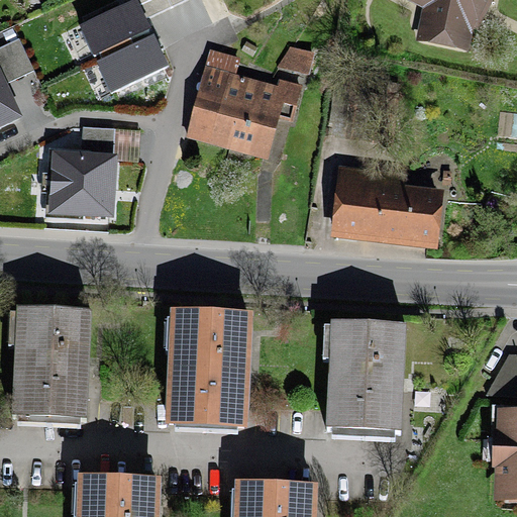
[(134,0),(144,19),(185,0),(134,0)]
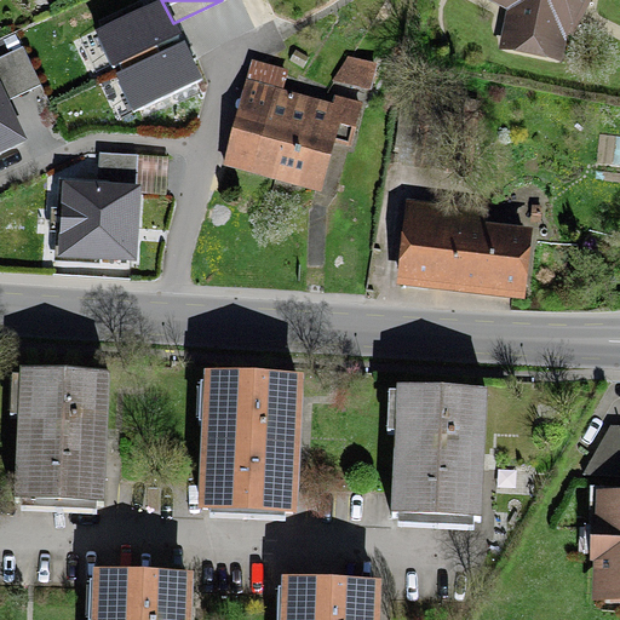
[(501,0),(516,7),(509,47),(556,56),(561,32),(574,0),(501,0)]
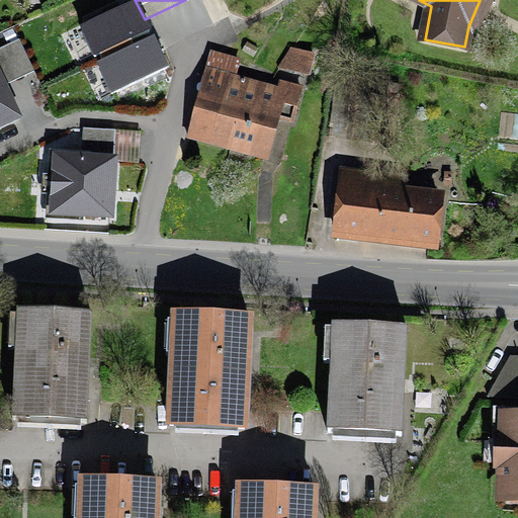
[(148,28),(136,1),(81,26),(94,54),(98,51),(102,60),(98,62),(111,90),(165,64),(152,36),(133,46),(128,37),(148,28)]
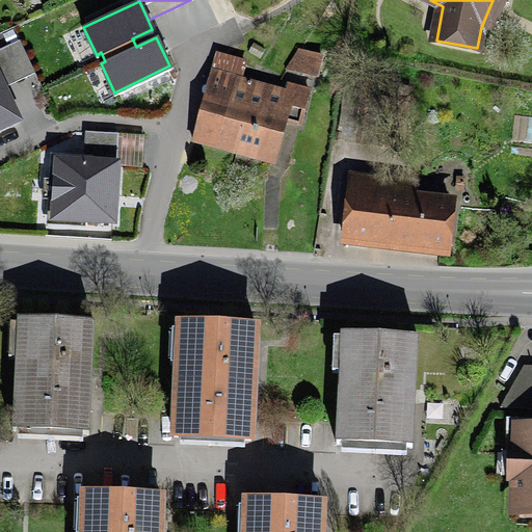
[(289,95),(213,73),(192,143),(194,143),(198,131),(274,152),(283,121),(300,126),(311,91),(292,86),(289,95)]
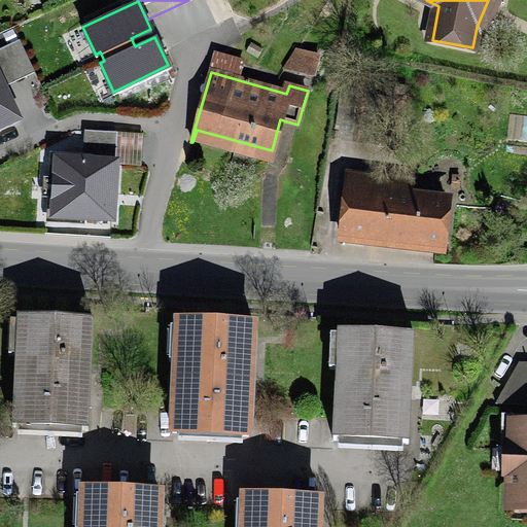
[(0,126),(14,119),(0,89),(0,126)]
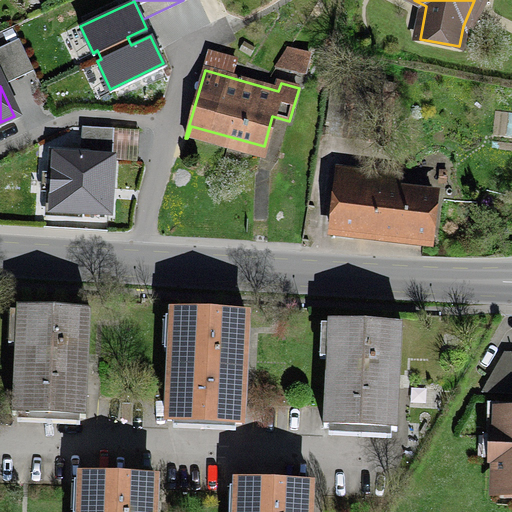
[(80,158),(57,156),(54,212),(108,215),(112,130),(82,127),(80,158)]
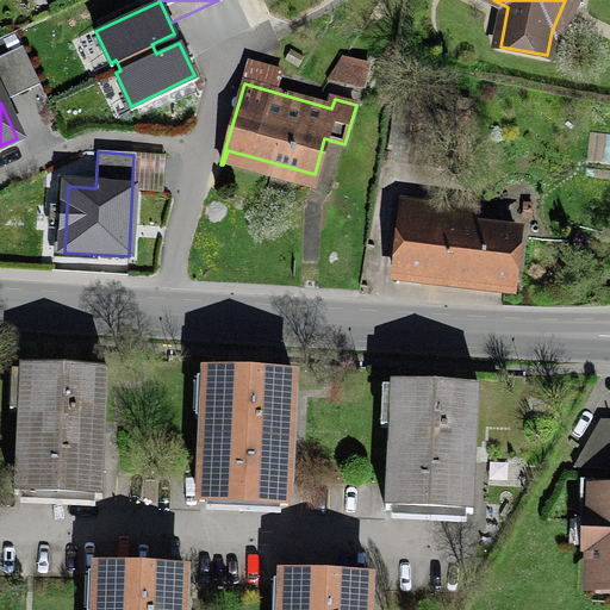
[(458,213),(405,207),(398,269),(511,282),(516,240),(455,234),(458,213)]
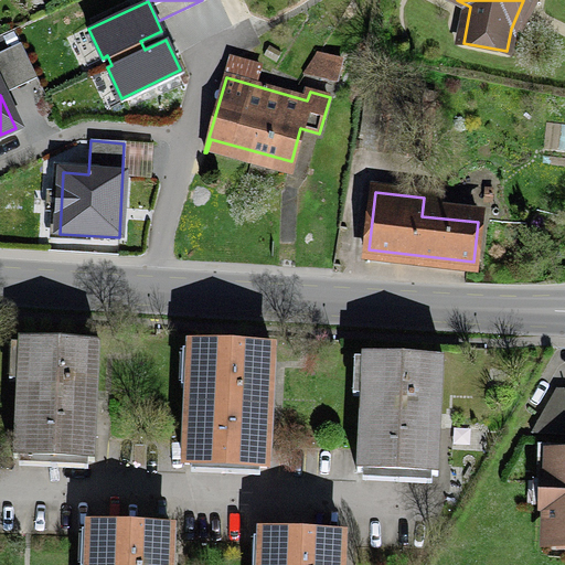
[(277,340),(187,336),(180,464),(272,468),(277,340)]
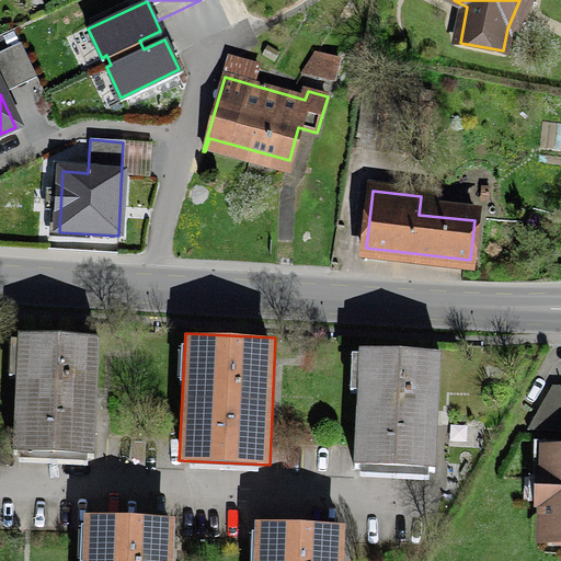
[(99,342),(19,338),(13,455),(92,458),(99,342)]
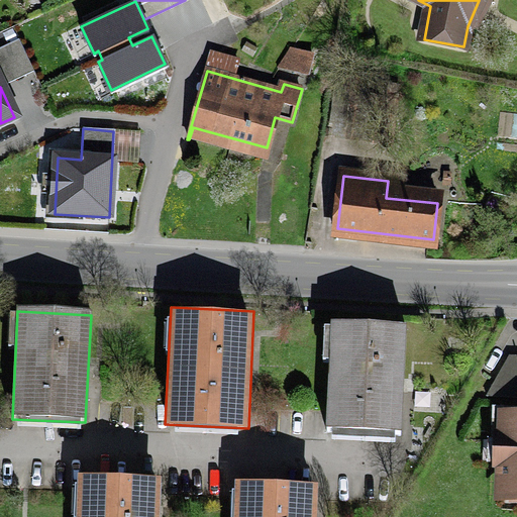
[(405,329),(331,325),(326,432),(400,435),(405,329)]
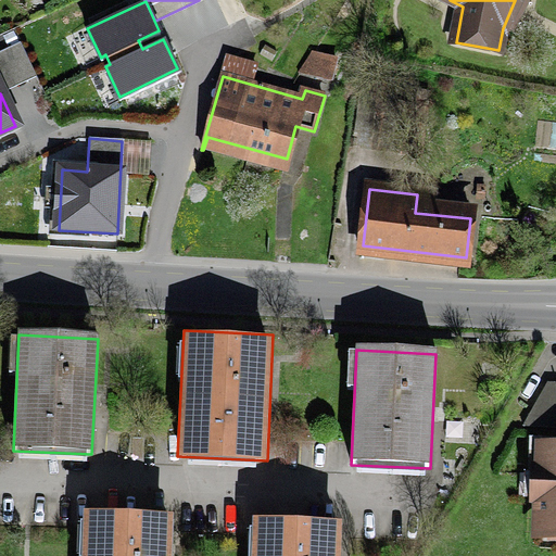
[(555,384),(547,384),(525,426),(555,427),(555,384)]
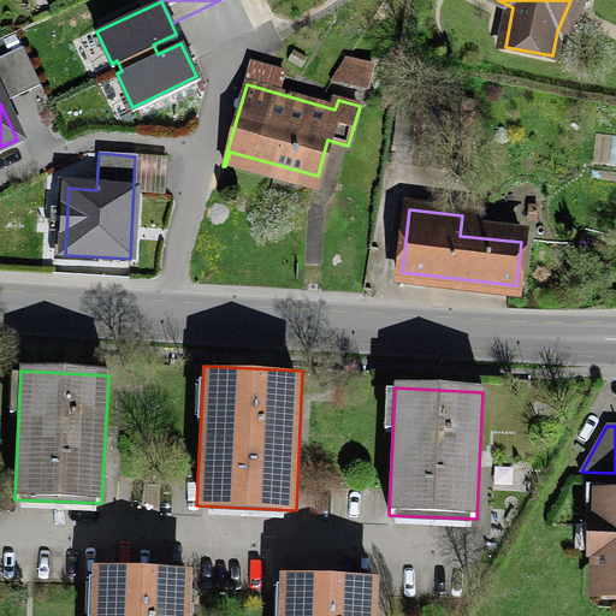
[(615,501),(602,502),(600,523),(591,523),(591,552),(599,552),(598,590),(615,591),(615,599),(615,501)]
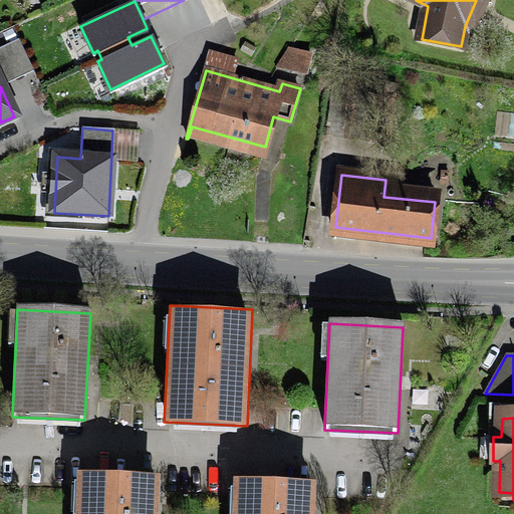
[(159,513),(161,473),(77,470),(74,513),(159,513)]
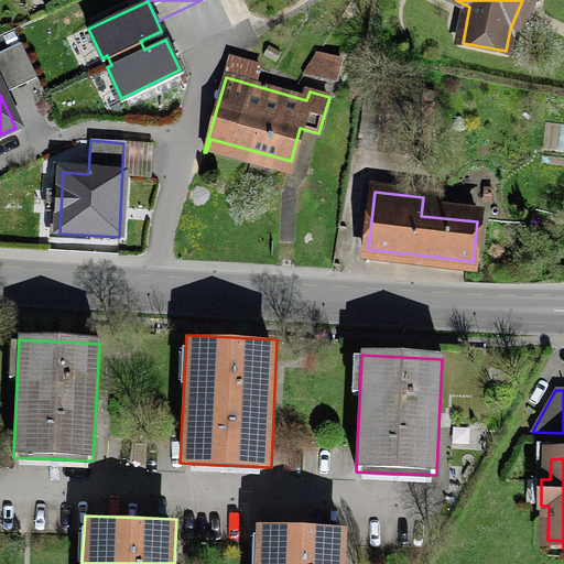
[(346,563),(347,527),(257,522),(253,563),(346,563)]
